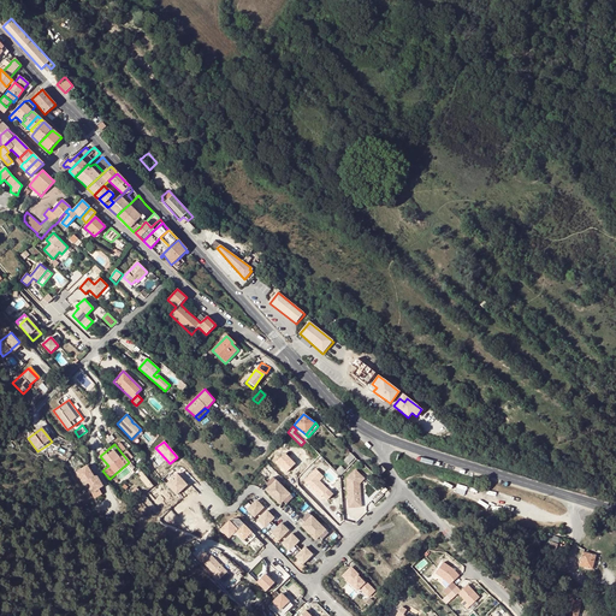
[(288,472),(296,463),(285,452),(277,461),(288,472)]
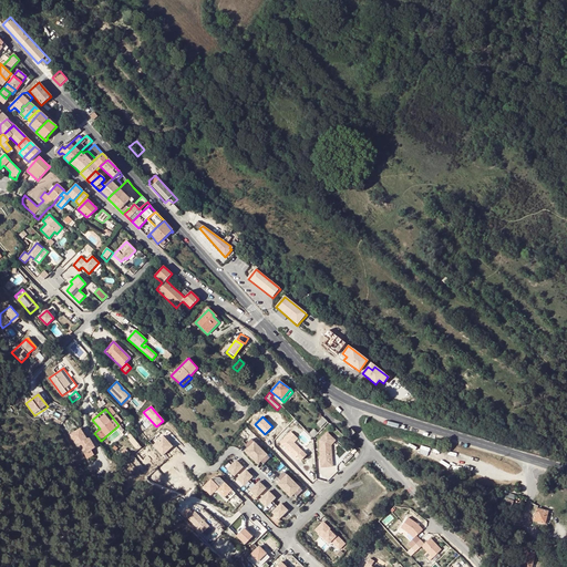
[(320,428),(327,421),(323,418),(317,423),(320,428)]
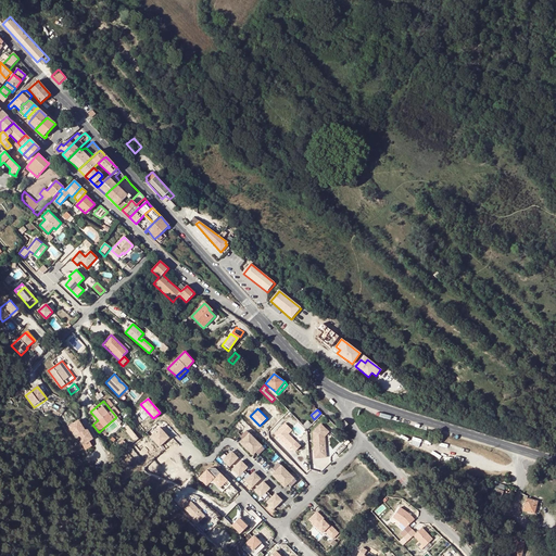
[(78,420),(68,426),(74,434),(76,434),(83,445),(92,439),(87,430),(85,430),(78,420)]
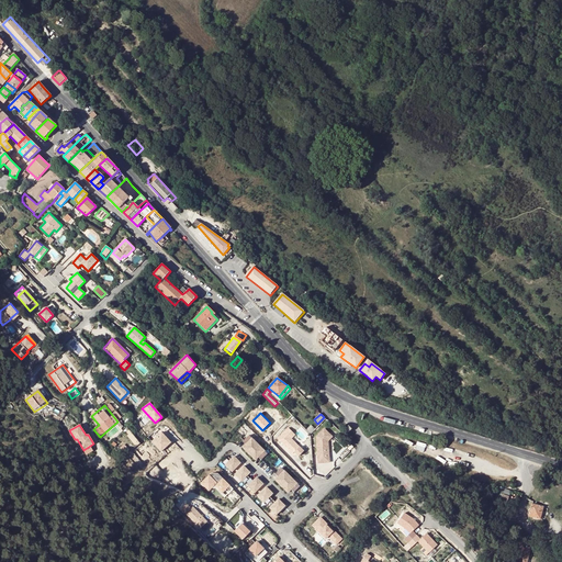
[(294,451),(300,446),(292,438),(295,434),(289,427),(278,438),(293,452),(294,451)]
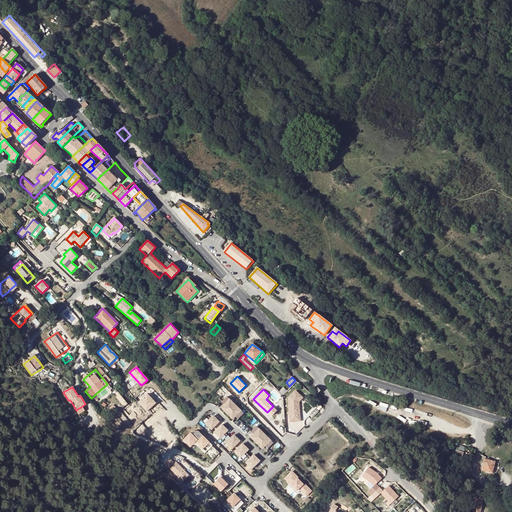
[(290,421),(300,420),(299,401),(302,397),(295,390),(288,397),(290,421)]
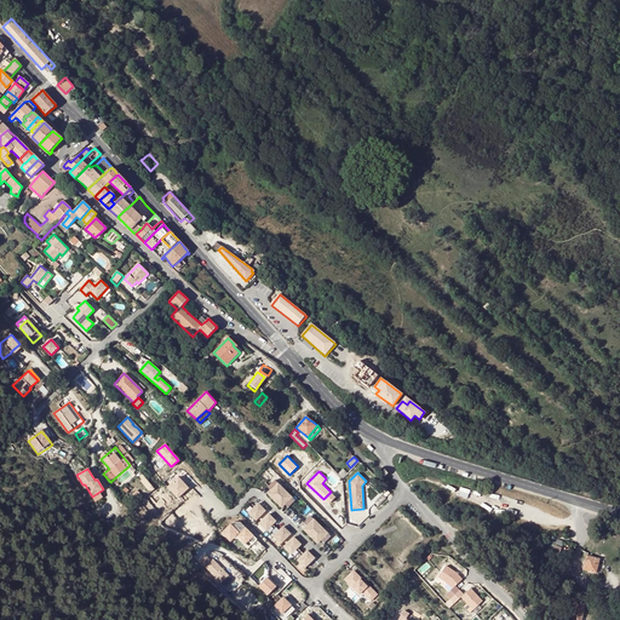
[(178,477),(167,487),(178,499),(188,488),(178,477)]
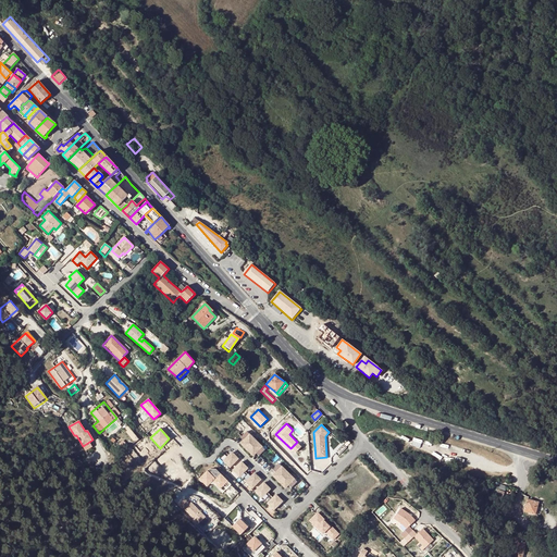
[(254,441),(244,431),(238,437),(242,440),(238,443),(245,449),(254,441)]
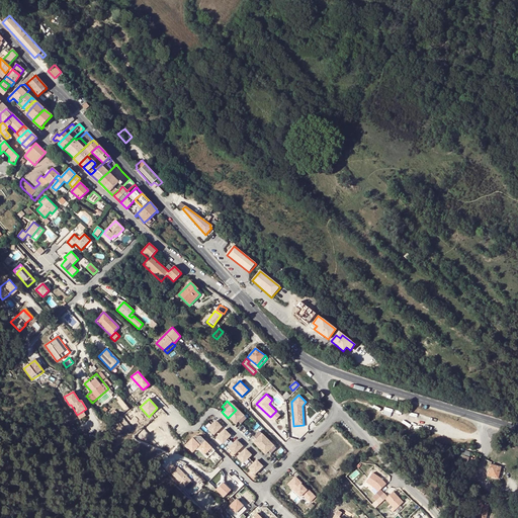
[(245,418),(236,410),(228,418),(234,424),(237,421),(239,424),(245,418)]
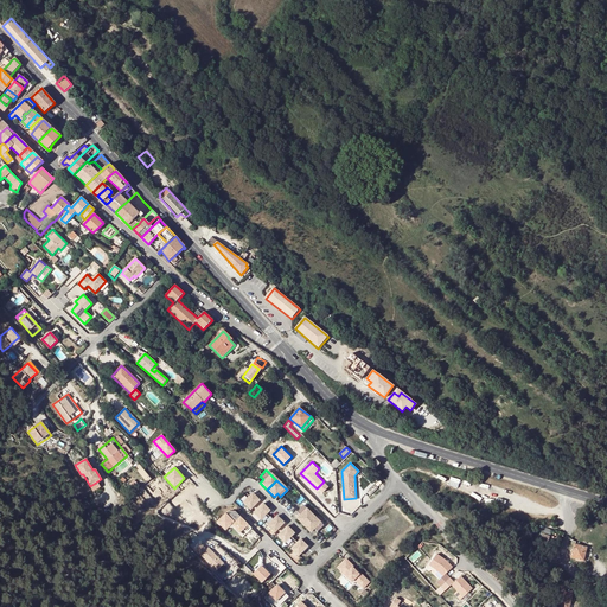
[(328,486),(324,481),(318,487),(323,492),(328,486)]
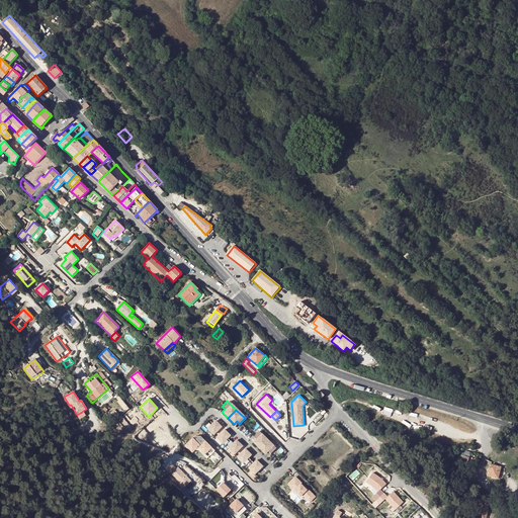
[(208,420),(203,426),(212,434),(220,426),(213,420),(211,423),(208,420)]
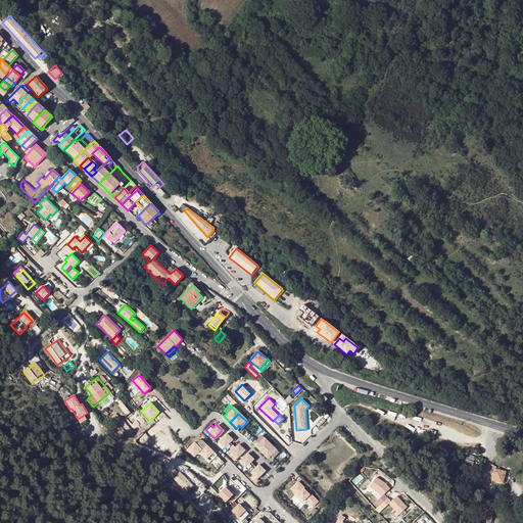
[(227,449),(231,444),(229,442),(231,439),(225,433),(217,441),(226,449),(227,449)]
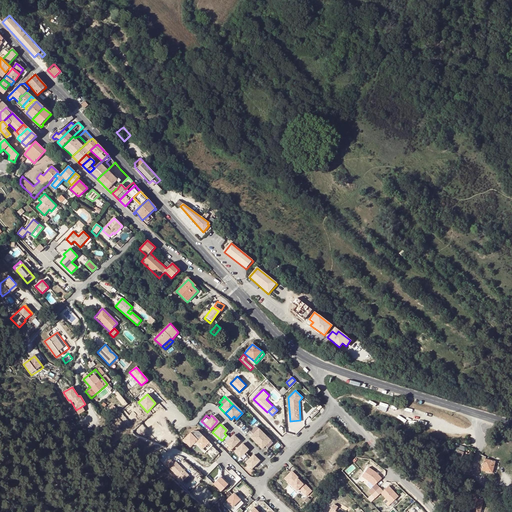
[(263,434),(254,425),(249,431),(252,434),(249,436),(255,442),(263,434)]
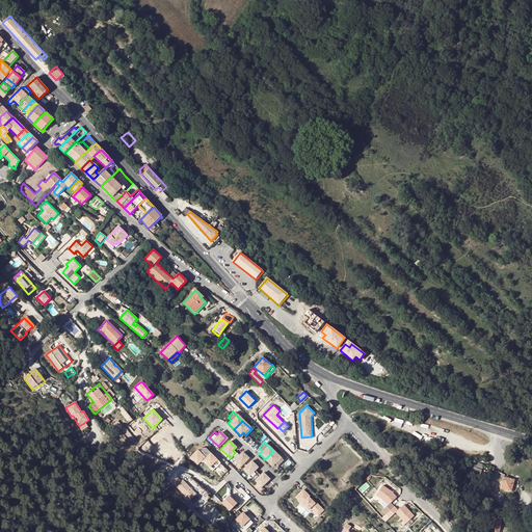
[(200,448),(190,457),(197,464),(202,460),(205,460),(210,467),(217,459),(206,449),(200,448)]
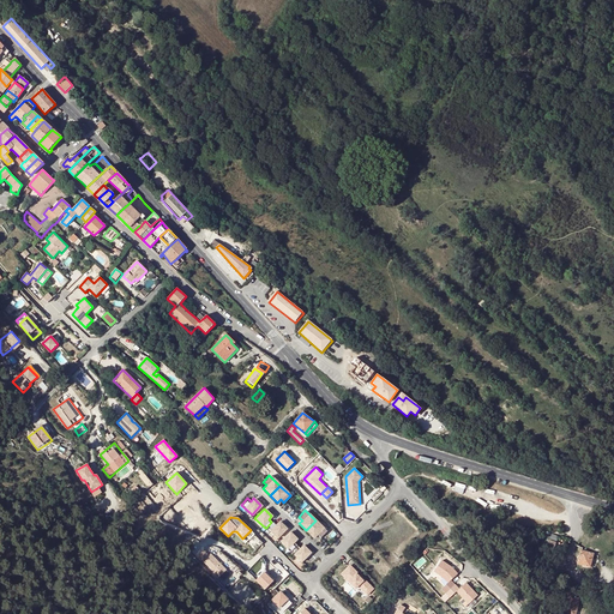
[(326,530),(315,521),(306,530),(313,537),(317,534),(319,537),(326,530)]
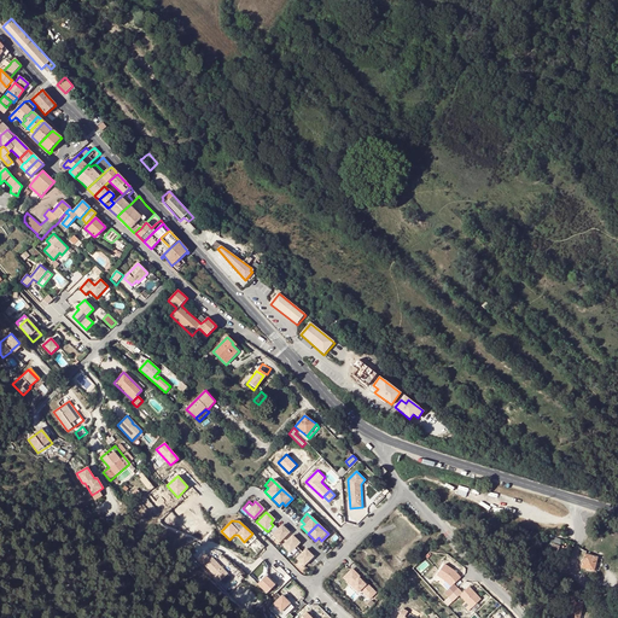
[(273,525),(268,531),(279,541),(287,531),(280,525),(278,528),(274,525),(273,525)]
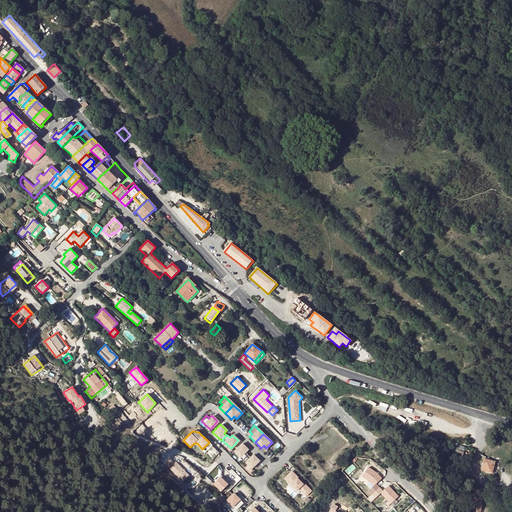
[(209,442),(202,449),(212,459),(219,453),(209,442)]
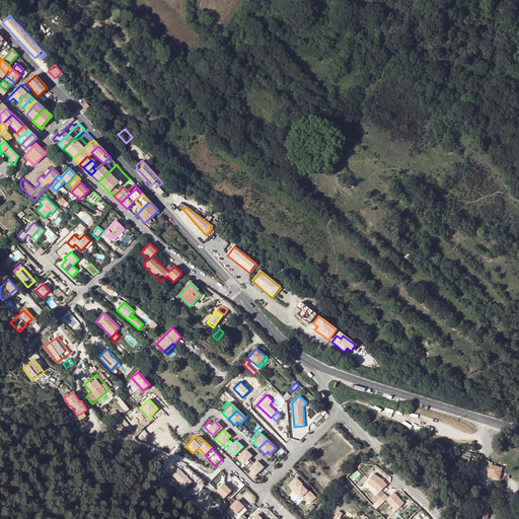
[(250,455),(244,449),(236,457),(245,466),(250,460),(247,458),(250,455)]
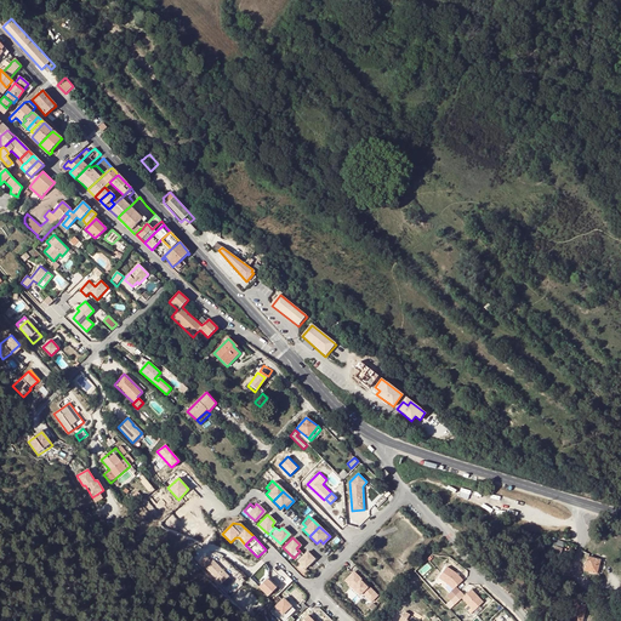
[(303,554),(300,551),(294,558),(305,568),(313,558),(306,551),(303,554)]
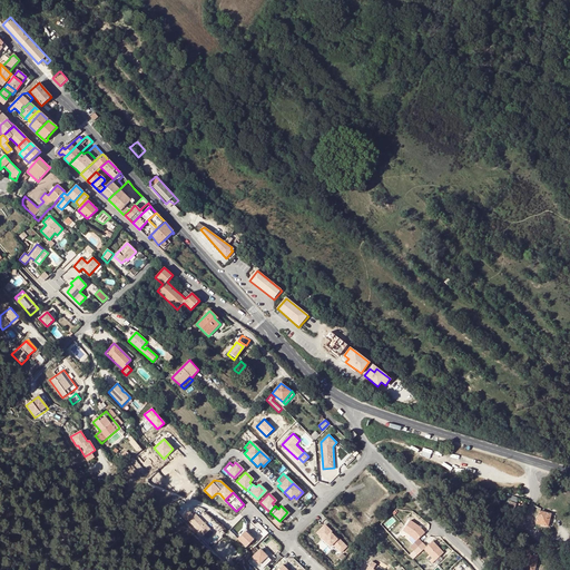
[(194,516),(189,510),(183,517),(187,522),(188,521),(194,516)]
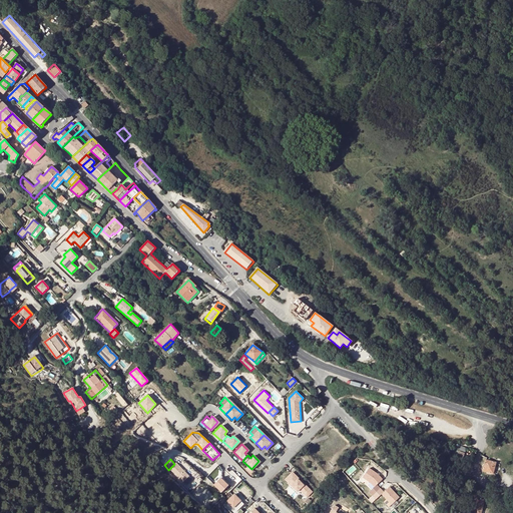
[(496,463),(492,462),(488,461),(486,460),(483,471),(494,474),(496,463)]
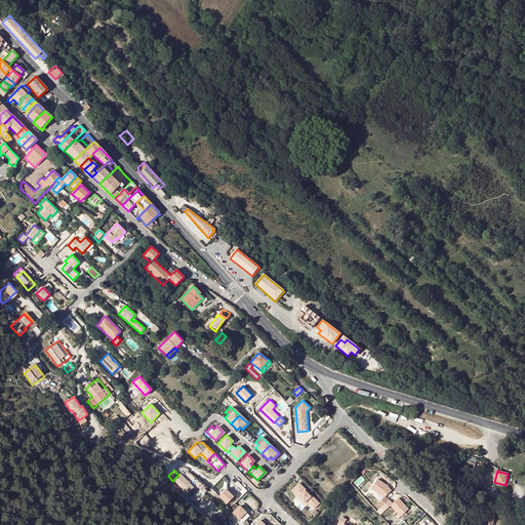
[(194,487),(180,474),(178,475),(173,480),(188,494),(194,487)]
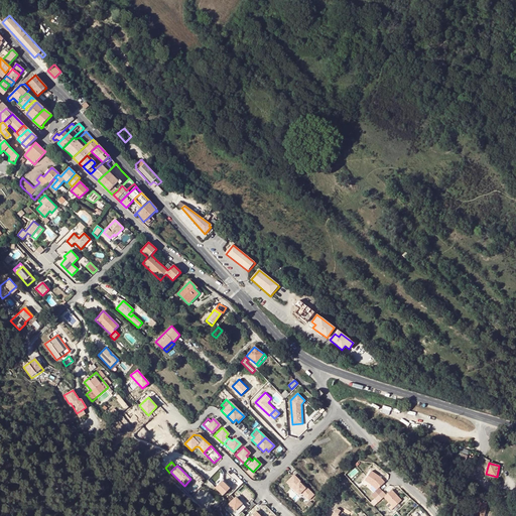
[(378,478),(369,473),(363,482),(371,487),(375,491),(383,484),(378,478)]
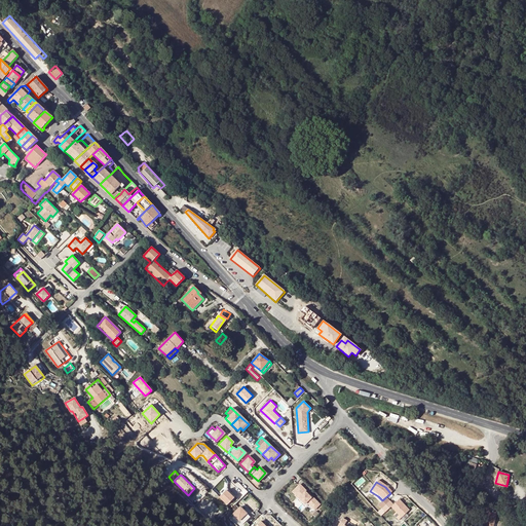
[(298,485),(292,491),(304,503),(307,501),(314,510),(320,504),(311,495),(310,496),(307,493),(308,492),(302,486),(301,488),(298,485)]
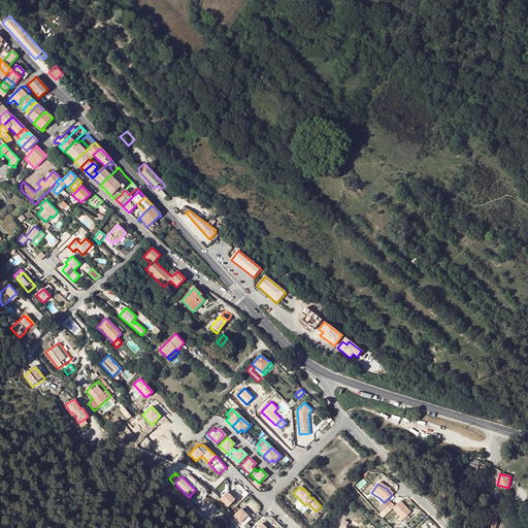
[(228,490),(218,500),(226,508),(236,498),(228,490)]
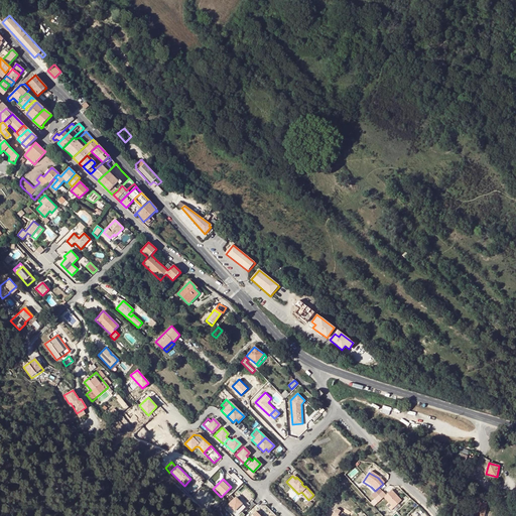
[(382,491),(375,498),(378,502),(384,497),(394,508),(402,501),(391,490),(386,495),(382,491)]
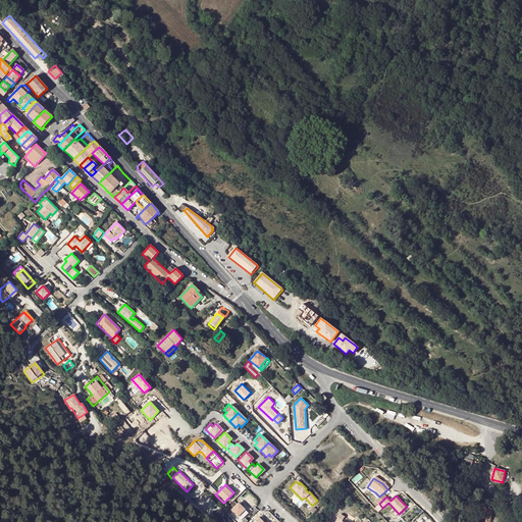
[(248,513),(238,503),(230,510),(241,520),(248,513)]
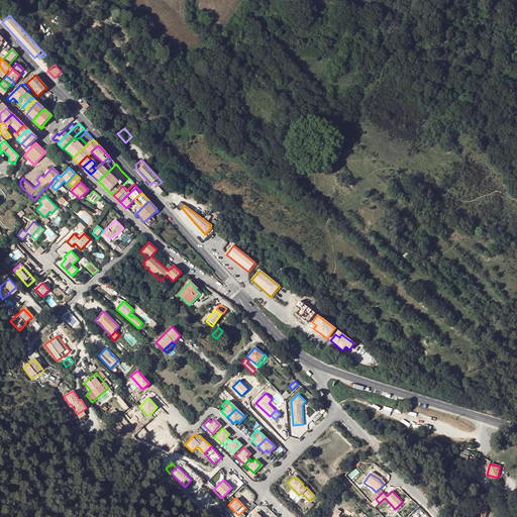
[(478,515),(477,516),(484,516),(488,504),(481,502),(479,511),(478,510),(477,515),(478,515)]
